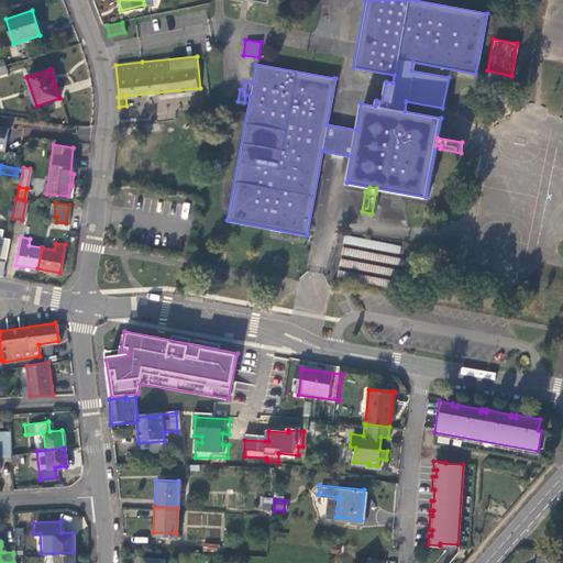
[(218,544),(203,543),(202,551),(218,552),(218,544)]
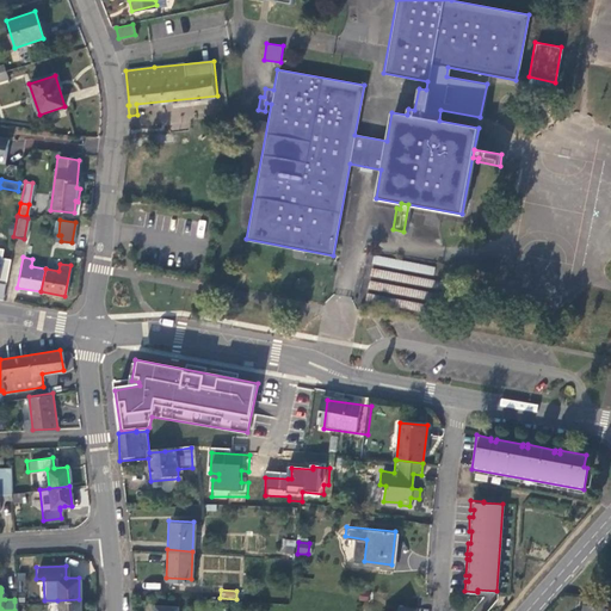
[(79,610),(79,599),(57,600),(57,610),(79,610)]
